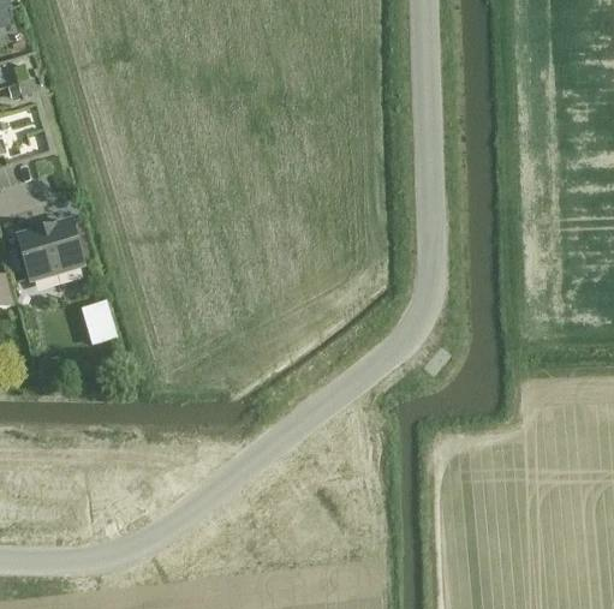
[(17,82),(28,78),(23,63),(12,66),(17,82)]
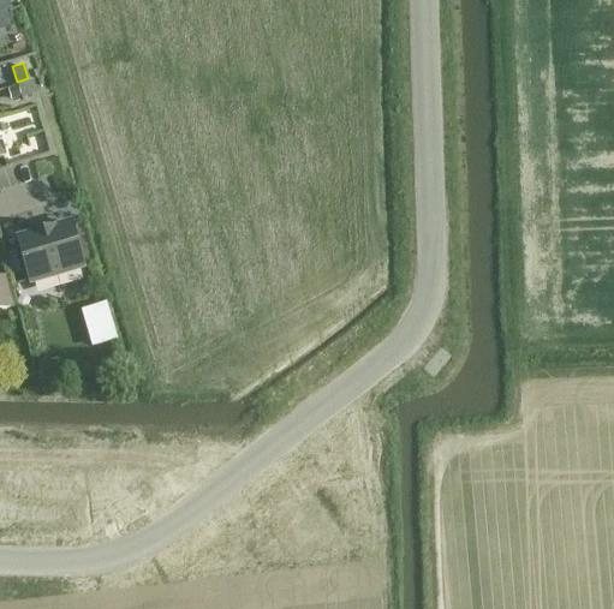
[(21,94),(31,91),(33,91),(28,78),(17,82),(21,93),(21,94)]
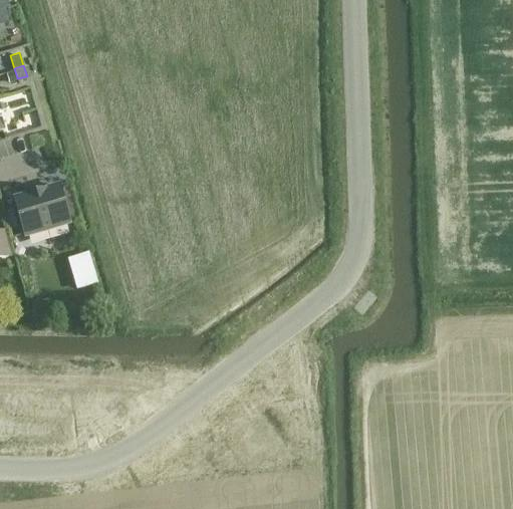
[(14,68),(5,70),(8,80),(17,77),(14,68)]
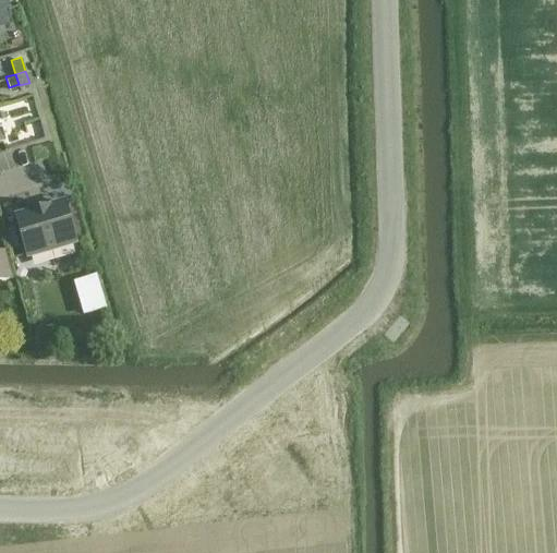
[(26,255),(75,241),(63,197),(14,212),(26,255)]
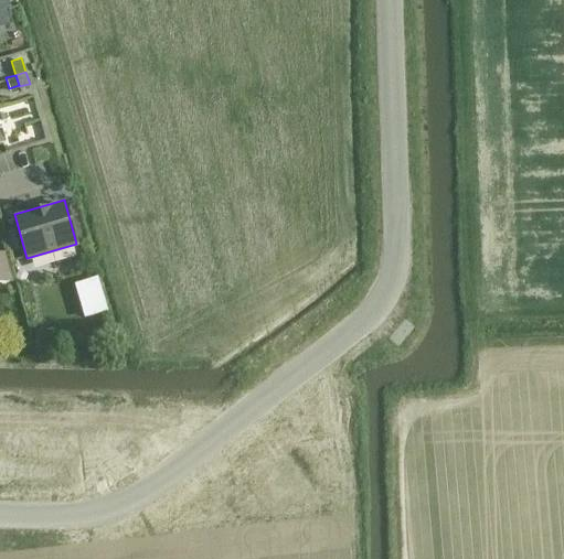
[(0,280),(11,278),(3,250),(0,251),(0,280)]
